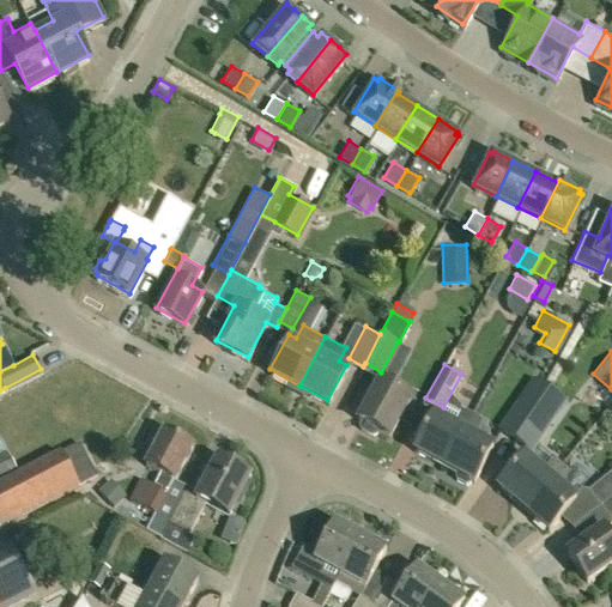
[(358,416),(361,418),(358,420),(359,424),(375,432),(379,428),(381,429),(388,432),(410,393),(379,376),(379,377),(358,416)]
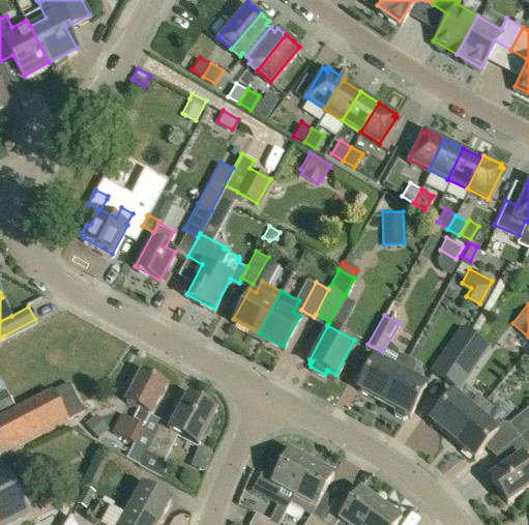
[(445,377),(474,333),(461,325),(432,369),(445,377)]
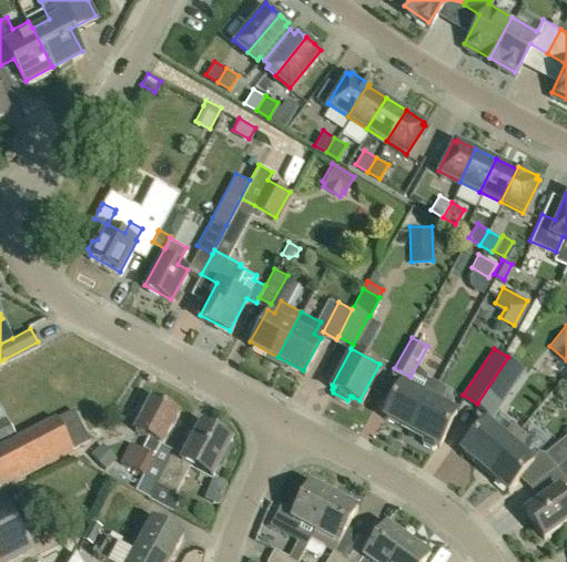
[(490,414),(523,367),(508,357),(477,404),(490,414)]
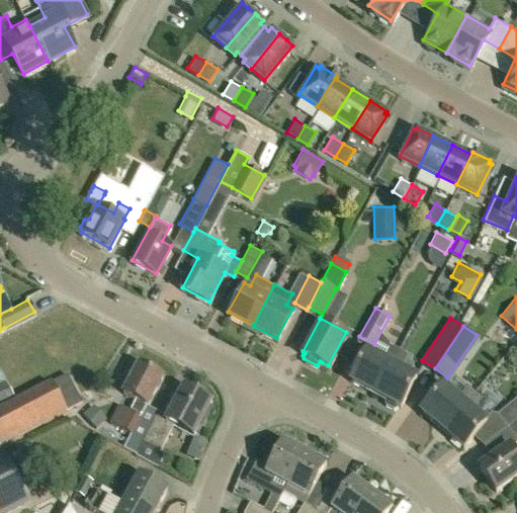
[(375,392),(399,347),(392,343),(384,356),(366,347),(350,377),(375,392)]
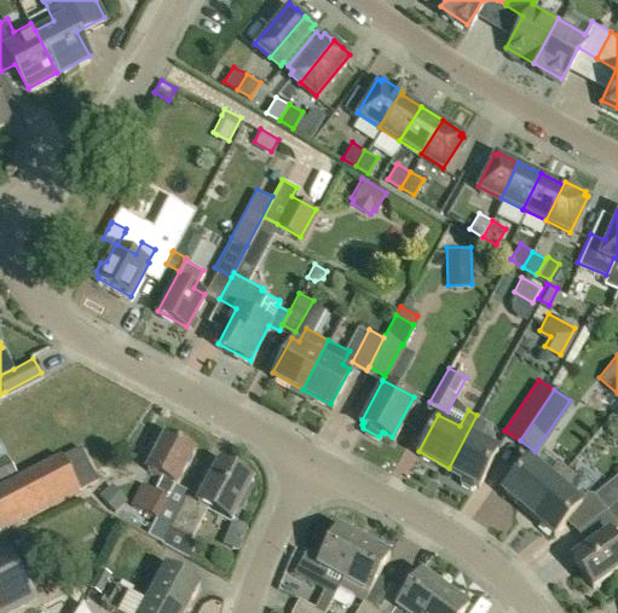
[(478,483),(497,446),(477,435),(485,420),(477,415),(449,468),(461,474),(458,476),(460,480),(469,486),(473,485),(475,481),(478,483)]
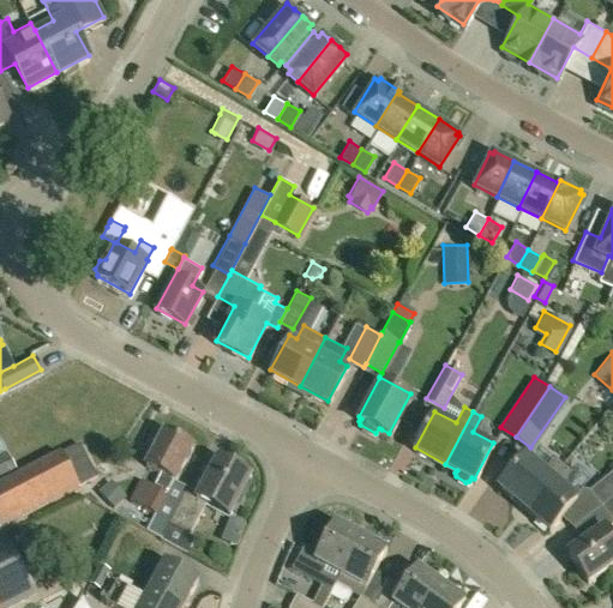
[(151,530),(160,535),(168,519),(182,492),(186,485),(174,477),(192,443),(163,428),(155,425),(145,443),(154,447),(145,463),(161,470),(154,482),(140,475),(128,497),(154,510),(145,527),(151,530)]
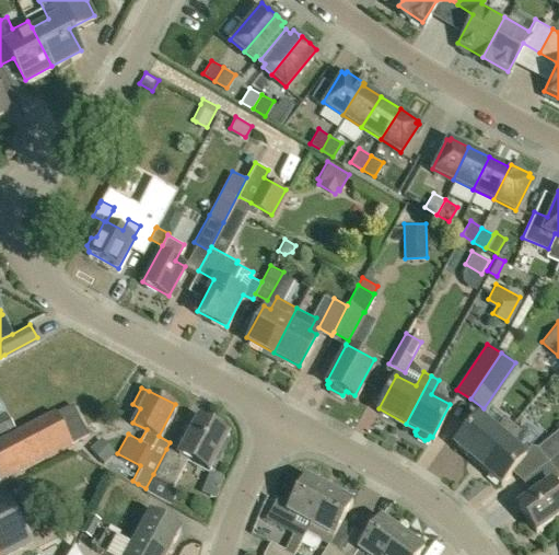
[(0,476),(89,431),(72,401),(0,437),(0,476)]
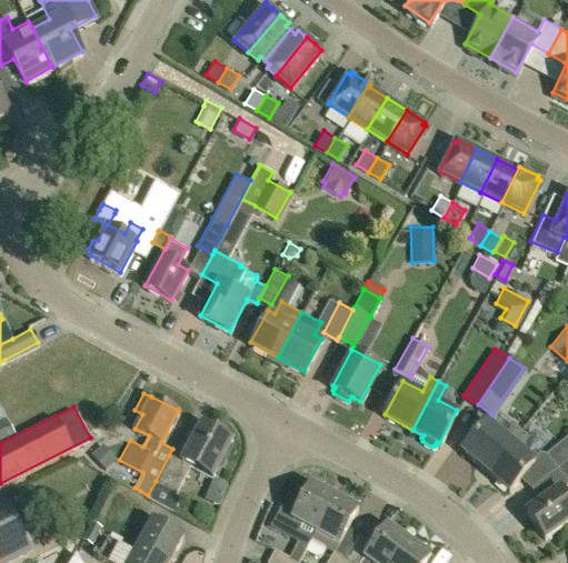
[(0,441),(16,433),(5,413),(0,415),(0,441)]
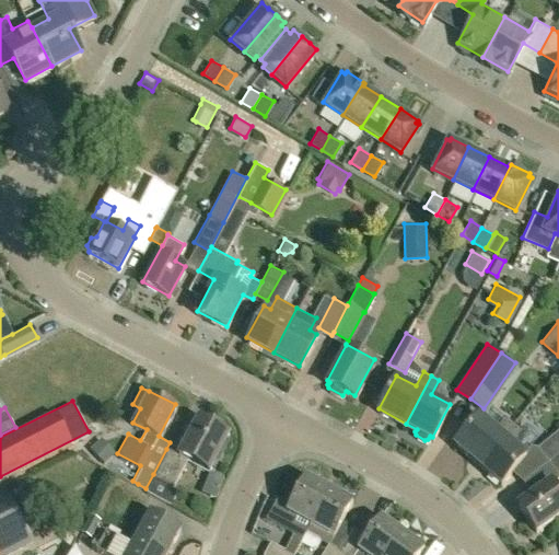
[(495,426),(479,413),(454,442),(477,461),(512,419),(504,413),(495,426)]
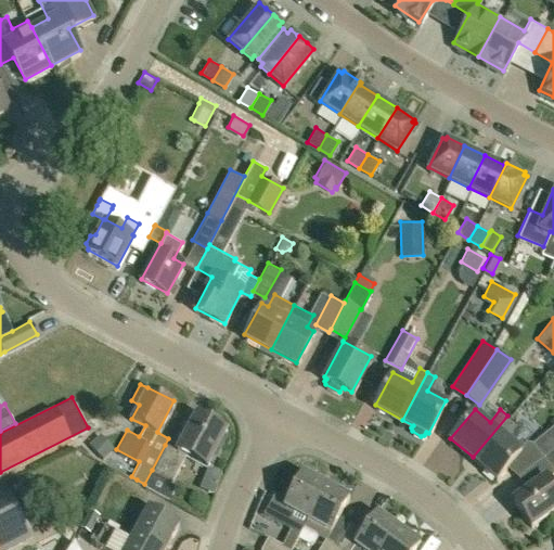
[(152,470),(144,484),(144,485),(168,498),(177,483),(171,481),(185,453),(207,464),(227,429),(196,412),(179,444),(176,450),(165,445),(152,470)]
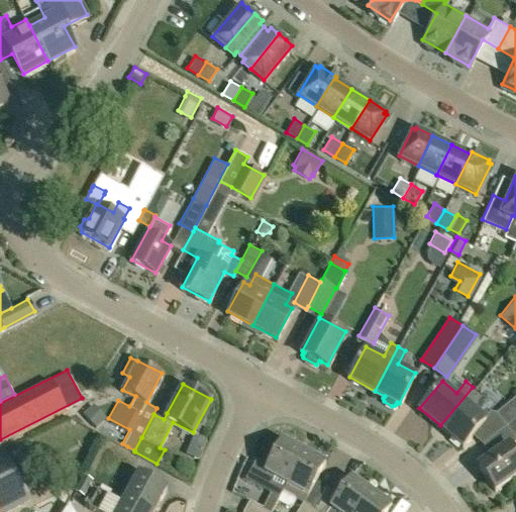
[(461,443),(484,416),(470,404),(480,393),(473,387),(440,425),(461,443)]
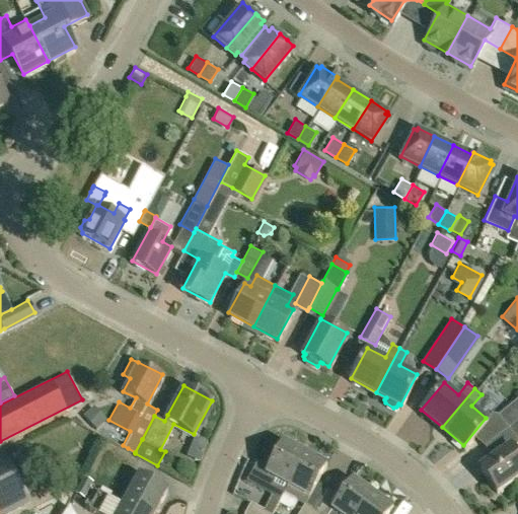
[(517,394),(498,412),(508,425),(517,416),(517,394)]
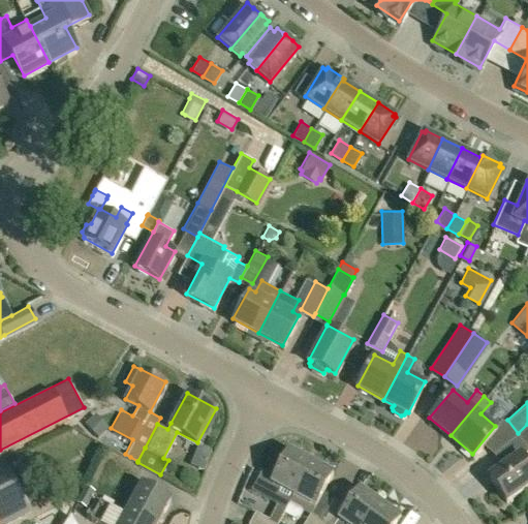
[(109,424),(97,412),(87,423),(98,435),(109,424)]
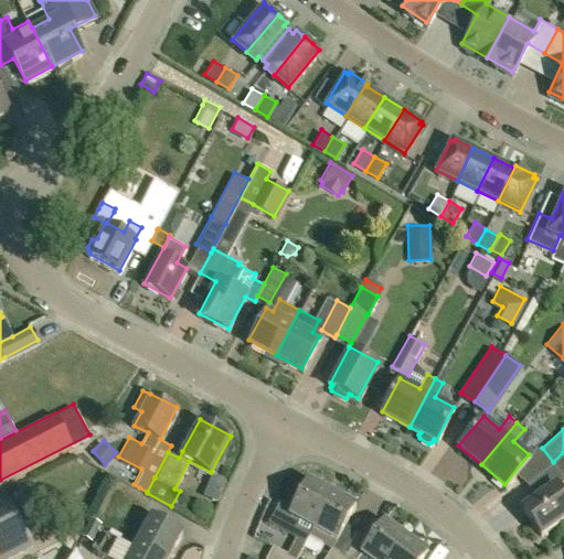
[(563,452),(553,462),(563,475),(563,474),(563,452)]
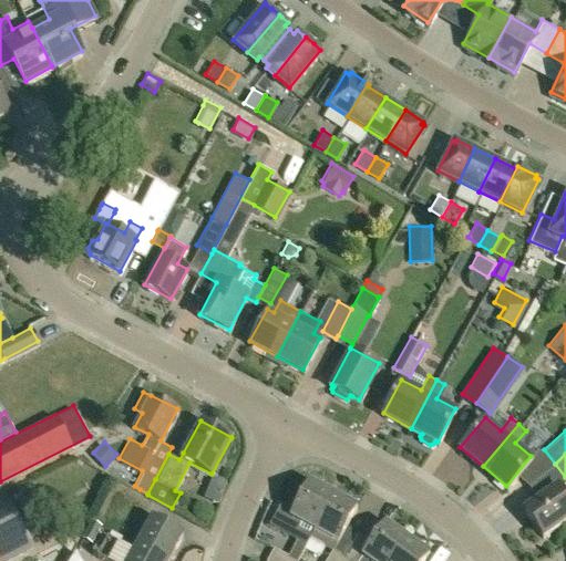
[(227,481),(213,475),(207,488),(220,494),(227,481)]
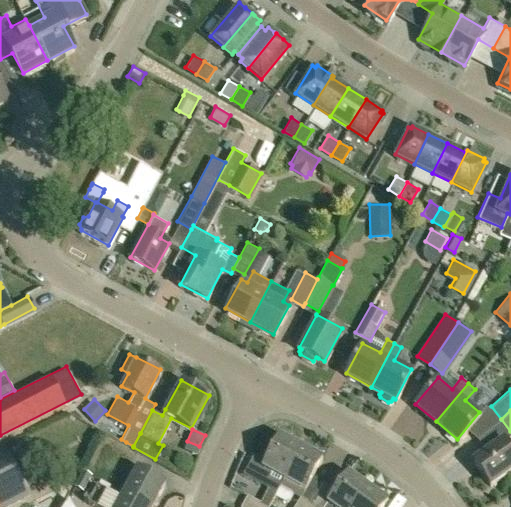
[(274,492),(301,444),(279,432),(268,452),(264,449),(259,458),(252,454),(241,474),(274,492)]
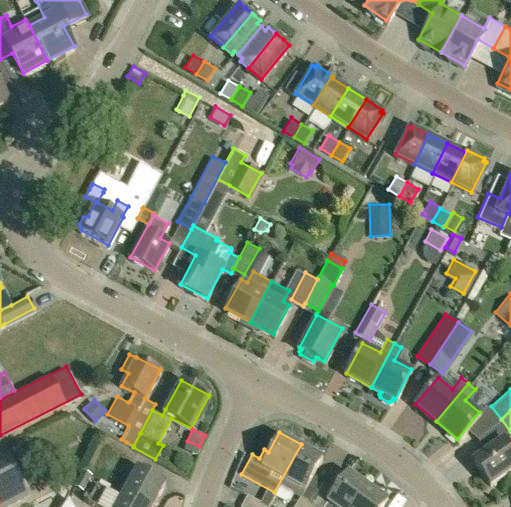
[(490,483),(510,467),(510,449),(503,438),(473,459),(490,483)]
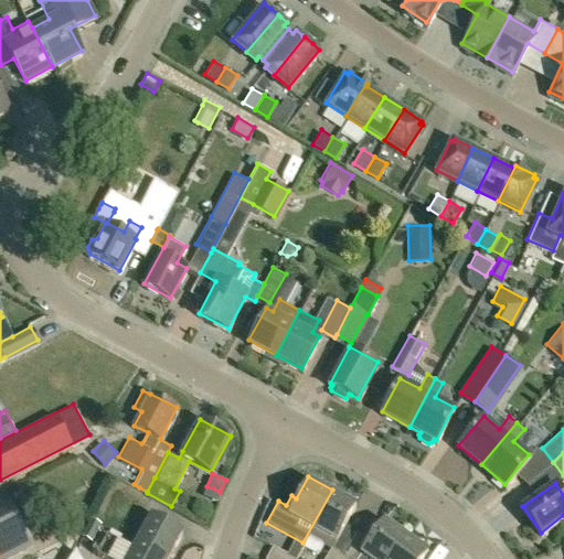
[(338,493),(332,490),(302,543),(312,548),(317,548),(320,546),(322,543),(321,539),(326,531),(337,537),(355,503),(348,498),(349,495),(348,493),(343,490),(340,491),(338,493)]
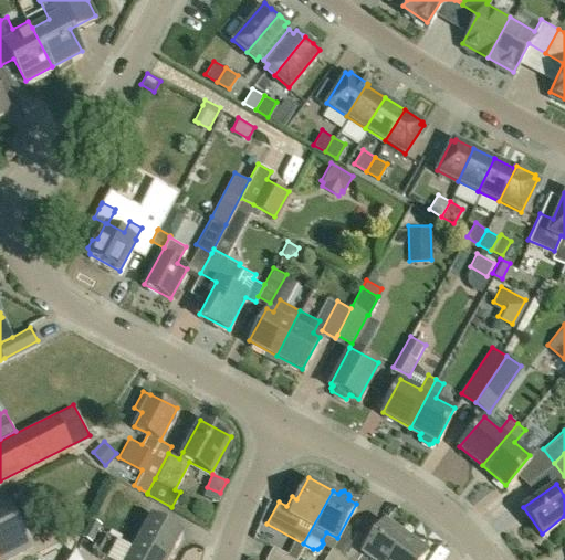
[(0,557),(29,542),(3,495),(0,496),(0,557)]
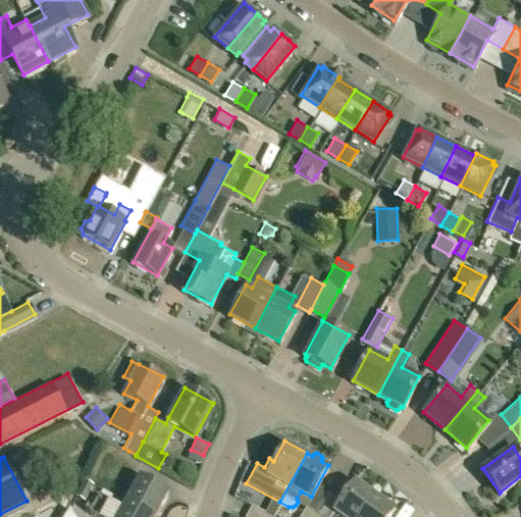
[(155,514),(168,490),(140,474),(126,499),(155,514)]
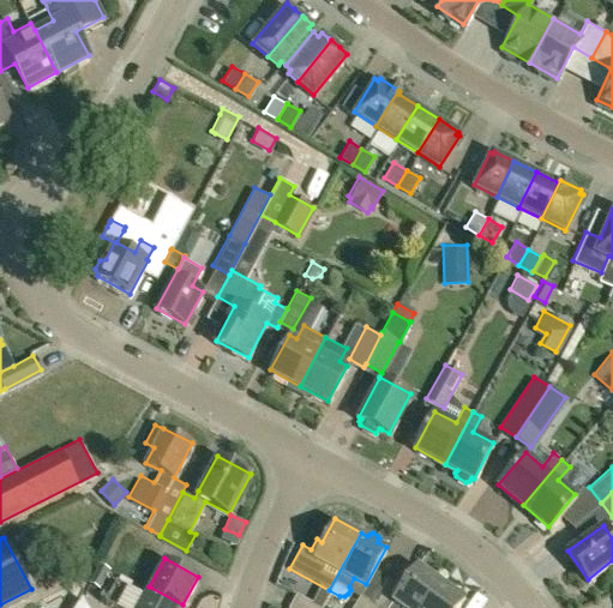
[(100,585),(109,566),(98,559),(88,579),(100,585)]
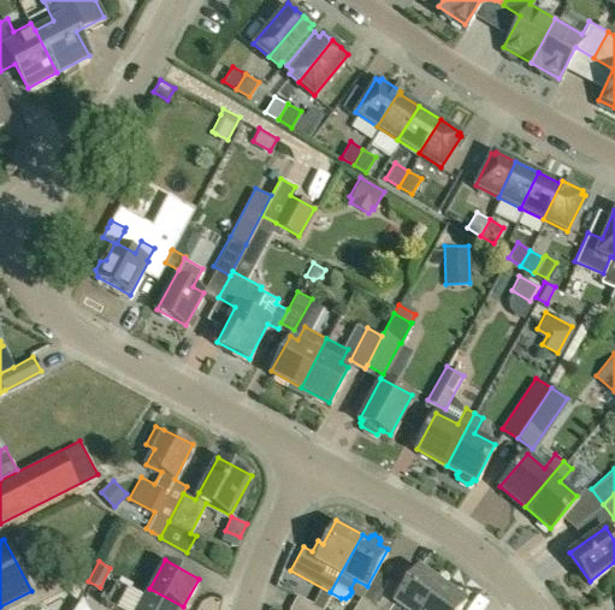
[(423,609),(442,582),(419,566),(404,586),(390,578),(376,600),(370,609),(423,609)]
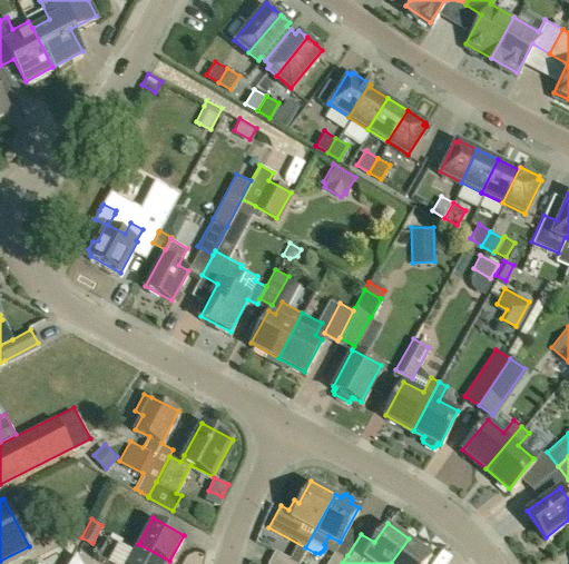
[(113,563),(167,563),(169,561),(138,544),(134,553),(117,544),(108,538),(98,556),(113,563)]
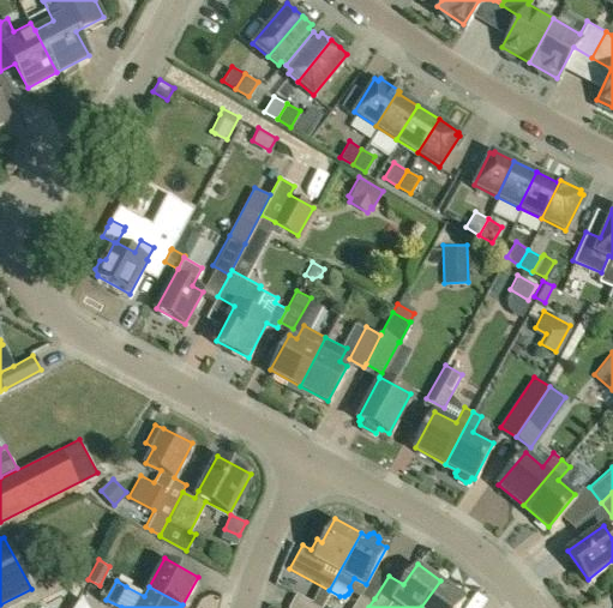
[(457,607),(464,599),(440,581),(421,607),(457,607)]
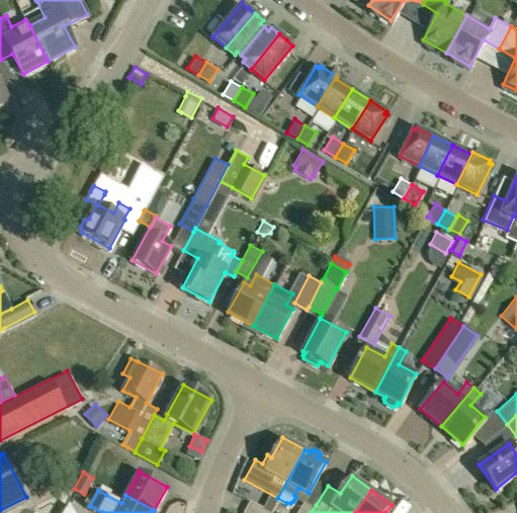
[(249,498),(243,510),(247,512),(248,512),(269,512),(271,510),(262,505),(249,498)]
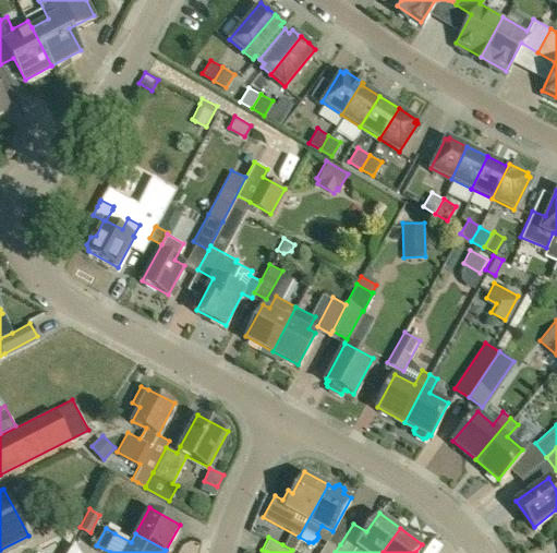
[(335,552),(340,544),(328,537),(317,552),(335,552)]
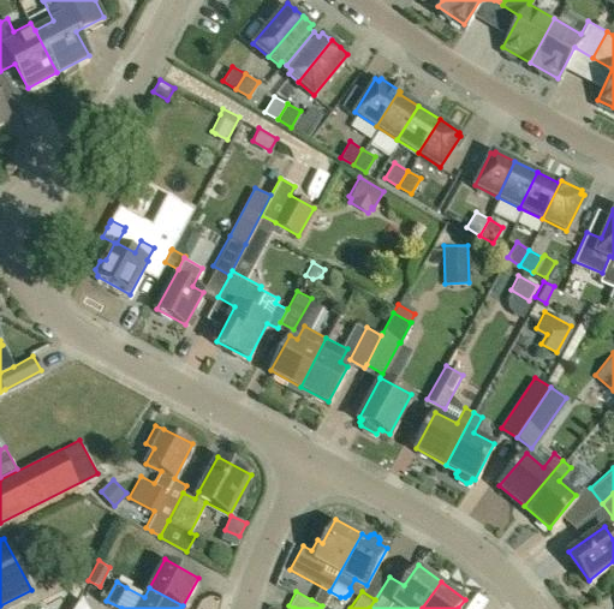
[(88,608),(82,597),(72,608),(88,608)]
